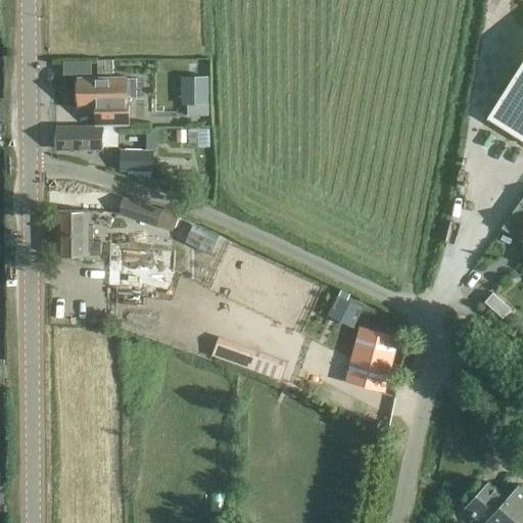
[(65,59),(66,72),(92,69),(92,58),(65,59)]
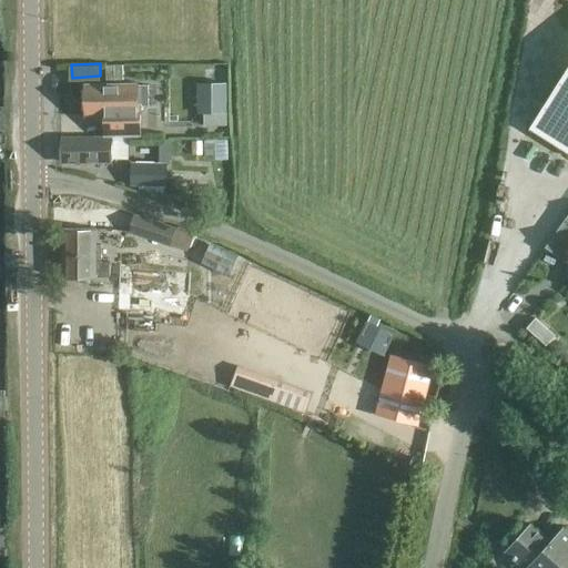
[(567,63),(528,129),(567,153),(567,63)]
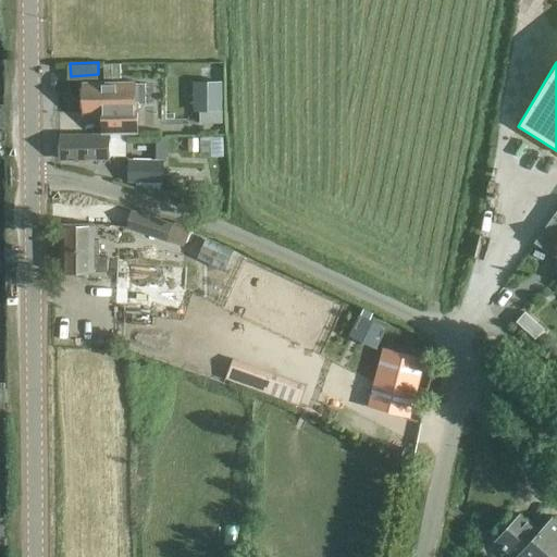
[(103,64),(104,79),(121,78),(120,64),(103,64)]
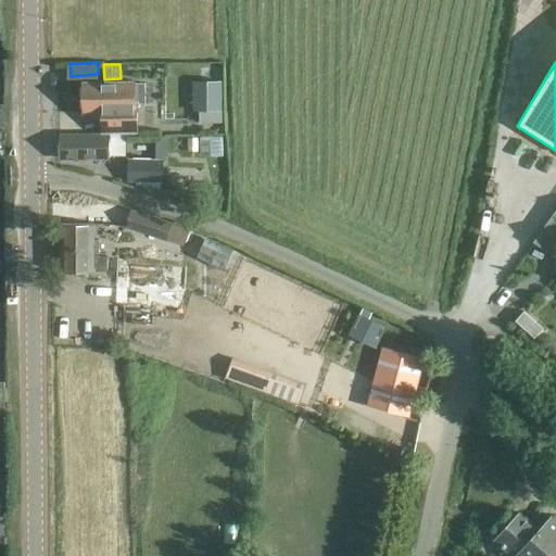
[(200,123),(222,123),(222,83),(193,83),(193,110),(199,110),(200,123)]
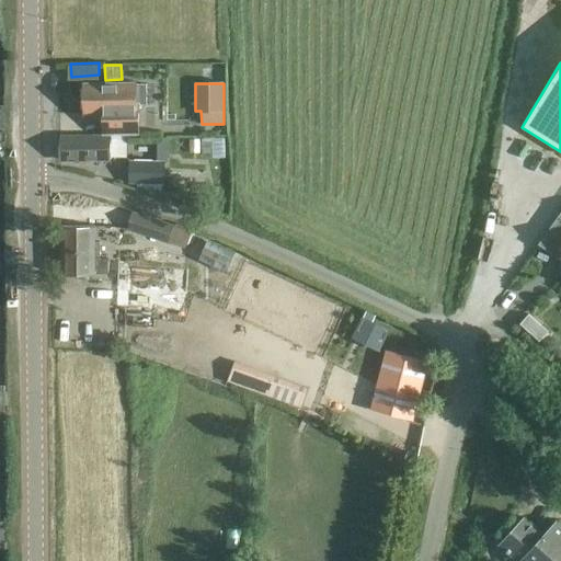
[(136,84),(84,86),(84,114),(103,113),(104,133),(139,133),(138,106),(145,106),(145,86),(136,86),(136,84)]
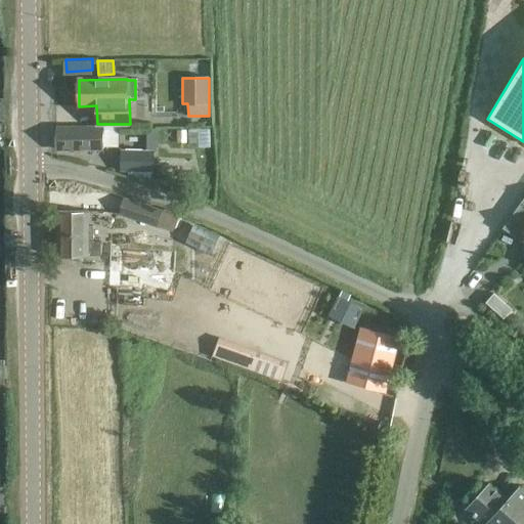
[(103,127),(57,127),(57,149),(118,149),(118,128),(103,129),(103,127)]
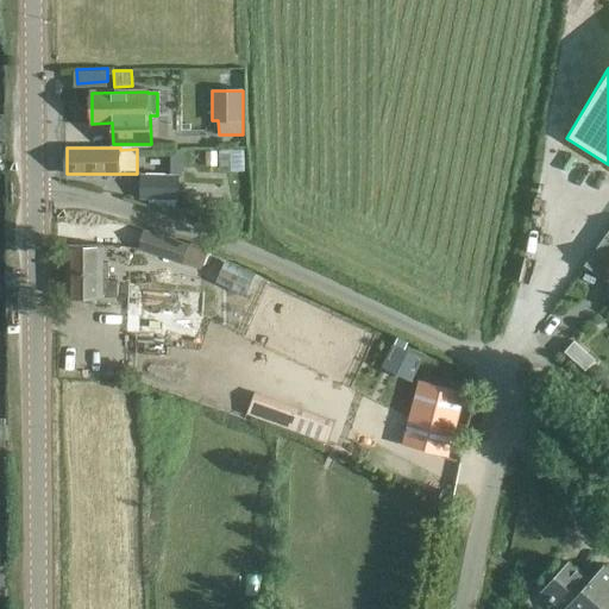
[(188,182),(150,182),(150,206),(188,206),(188,182)]
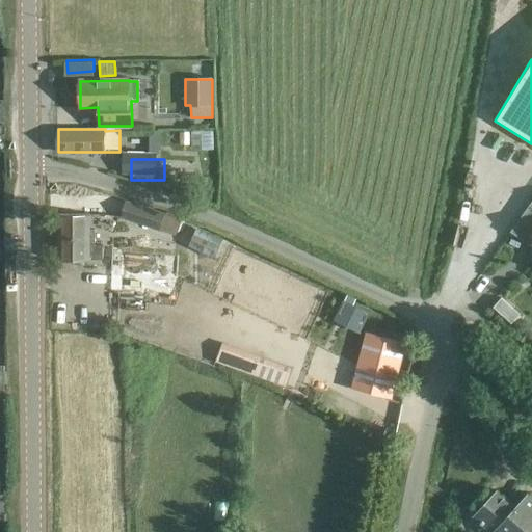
[(164,214),(125,201),(120,217),(159,230),(164,214)]
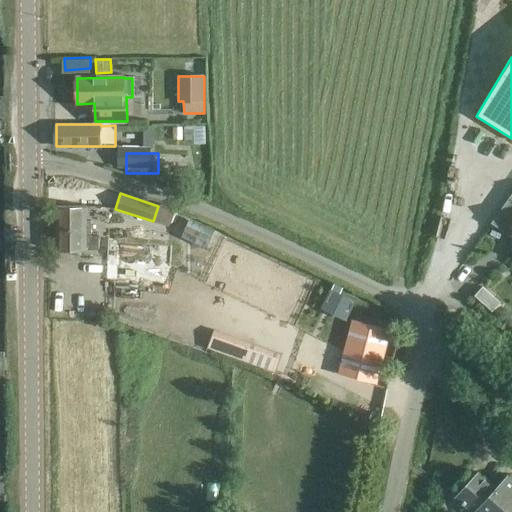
[(86,220),(86,206),(56,207),(57,250),(98,249),(98,236),(91,236),(90,220),(86,220)]
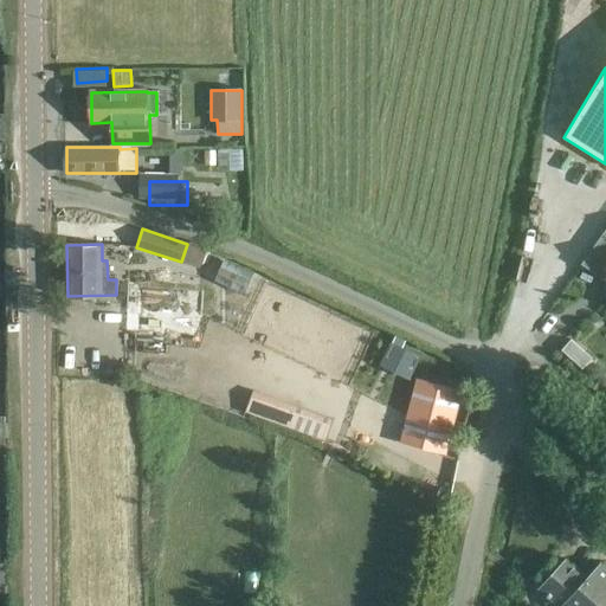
[(128,283),(124,333),(201,337),(202,317),(217,318),(219,288),(205,287),(205,288),(128,283)]
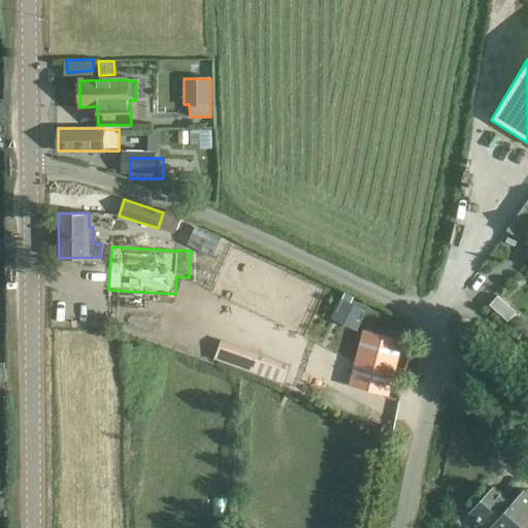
[(388,396),(403,340),(364,330),(349,385),(388,396)]
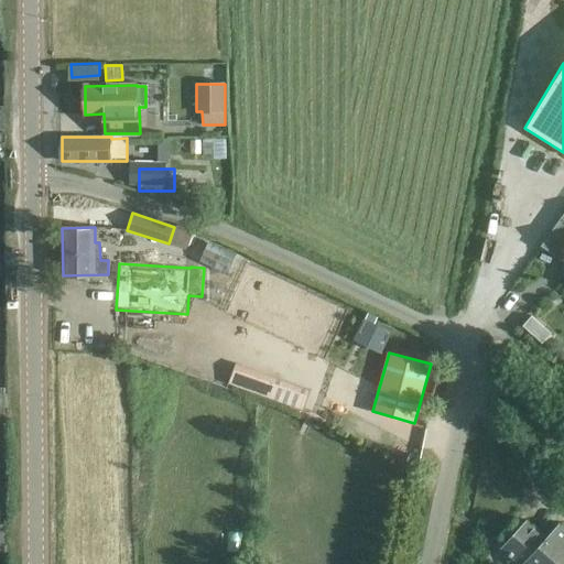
[(304,407),(312,384),(237,360),(229,381),(304,407)]
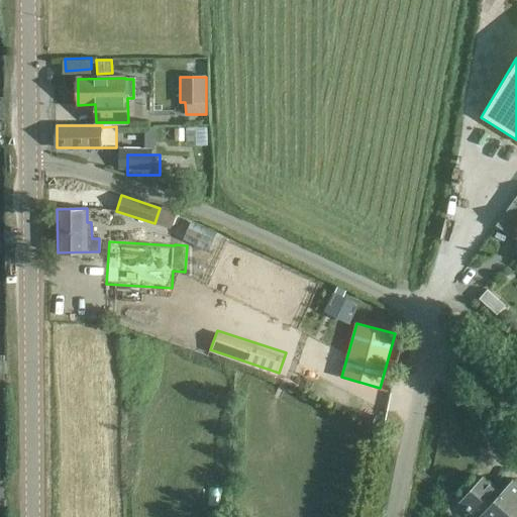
[(516,516),(516,487),(511,482),(500,495),(482,478),(460,501),(477,516),(516,516)]
